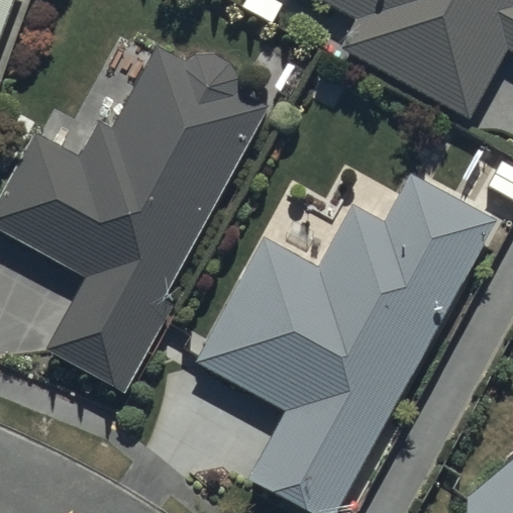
[(0,0),(0,30),(10,0),(0,0)]
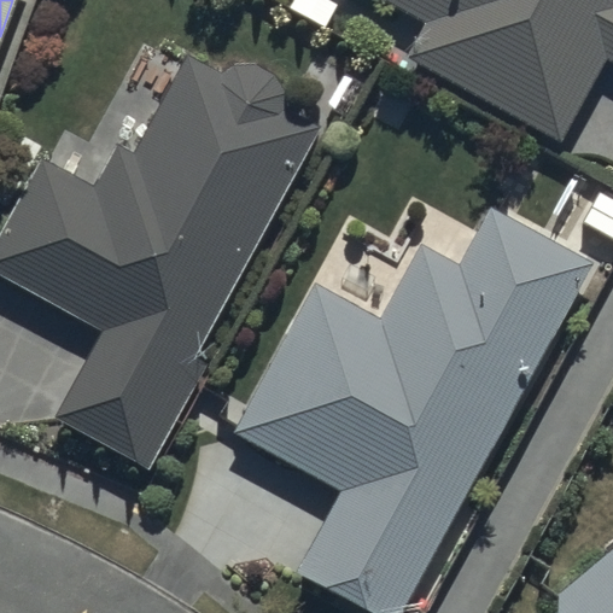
[(612,0),(383,0),(425,23),(407,56),(560,142),(609,56),(612,57),(612,0)]
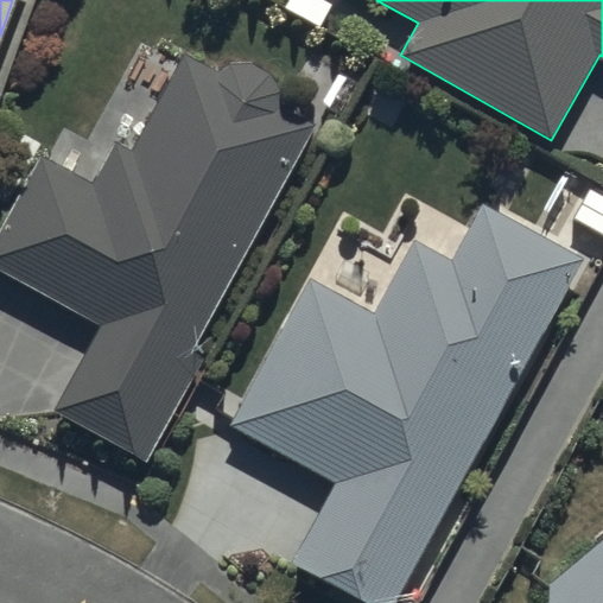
[(0,234),(0,266),(101,323),(57,407),(152,457),(205,355),(197,351),(316,122),(285,106),(285,103),(285,101),(285,99),(284,96),(284,94),(283,91),(281,89),(281,87),(279,84),(278,82),(277,80),(275,78),(273,76),(272,75),(270,73),(267,71),(265,70),(262,69),(261,68),(258,67),(255,67),(253,65),(251,65),(248,65),(246,65),(243,65),(241,65),(239,67),(235,67),(233,68),(230,69),(229,70),(227,71),(224,73),(222,74),(189,55),(132,151),(120,145),(110,160),(80,141),(64,169),(43,157),(0,234)]
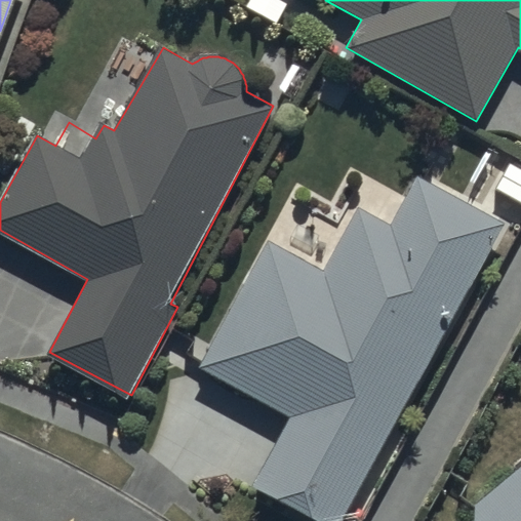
[(343,520),(503,222),(418,177),(393,227),(359,208),(325,272),(268,241),(200,368),(293,417),(256,487),(319,520),(343,520)]
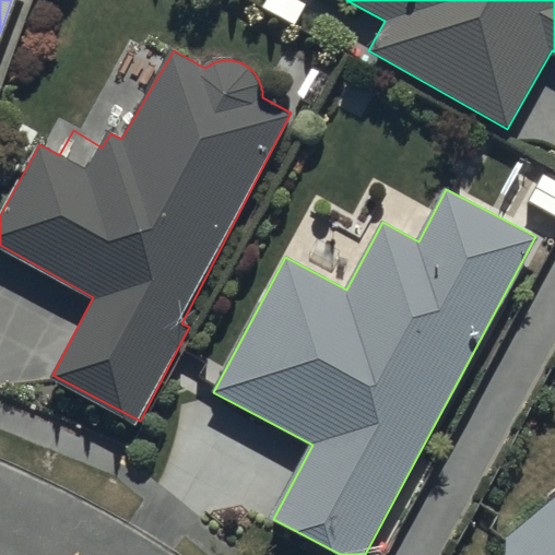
[(554,495),(505,538),(504,554),(554,554),(554,495)]
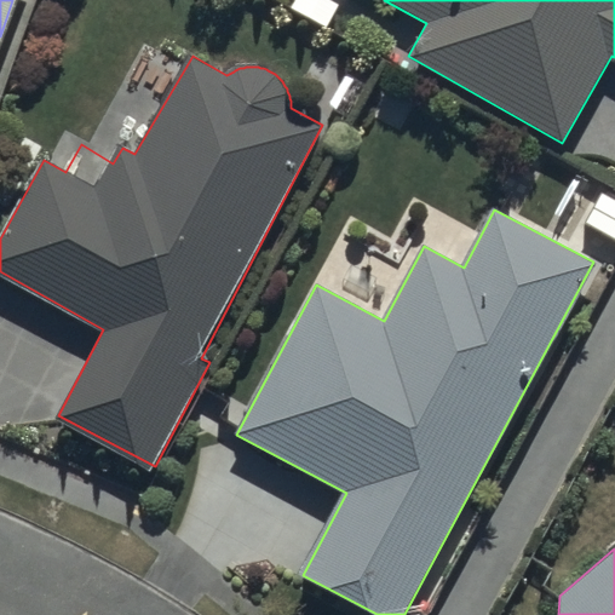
All buildings are outlined.
